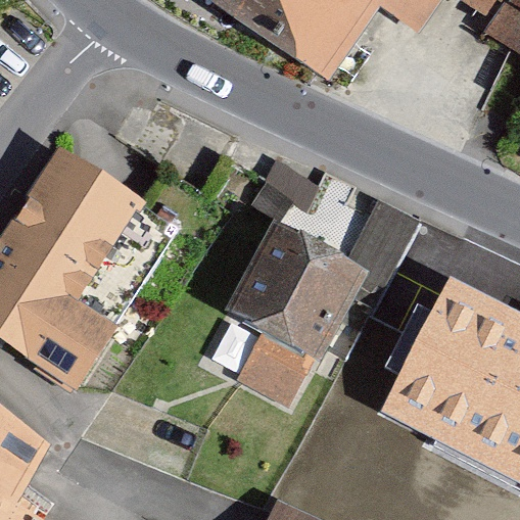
[(368,8),(373,0),(220,0),(327,69),(368,8)]
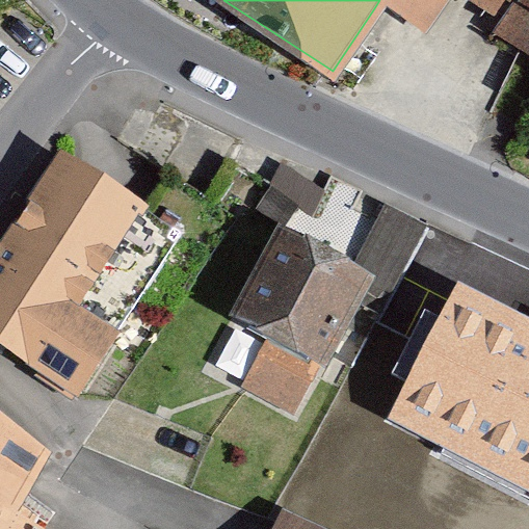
[(485,0),(504,11),(512,0),(485,0)]
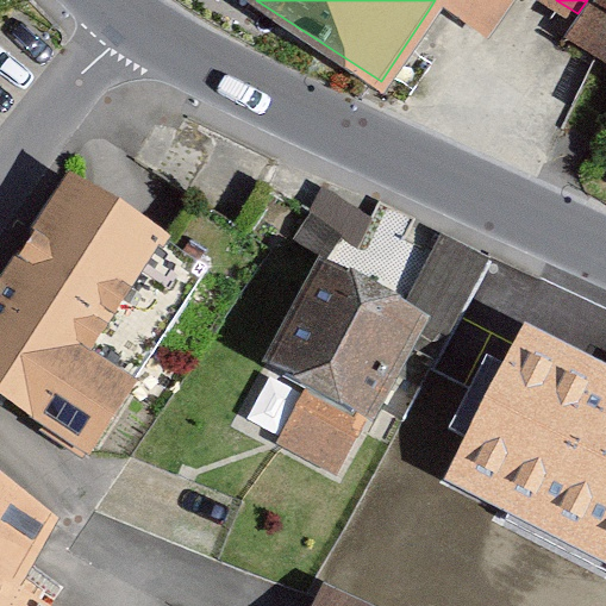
[(587,0),(578,13),(562,36),(605,61),(605,0),(587,0)]
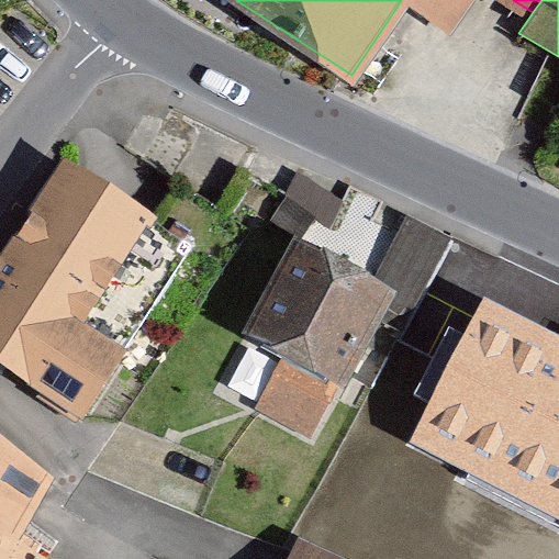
[(60,160),(0,252),(0,367),(78,417),(191,245),(60,160)]
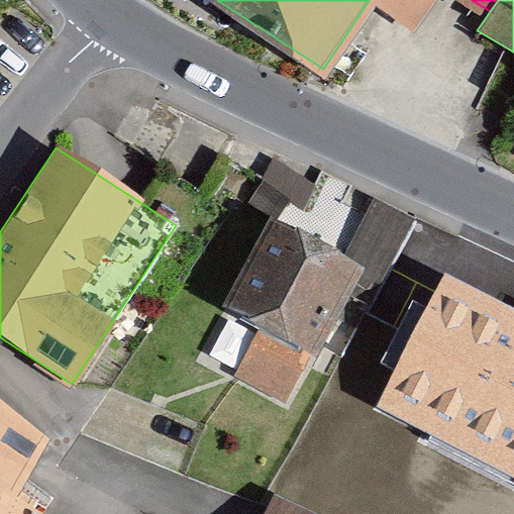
[(278,222),(230,308),(310,352),(357,267),(278,222)]
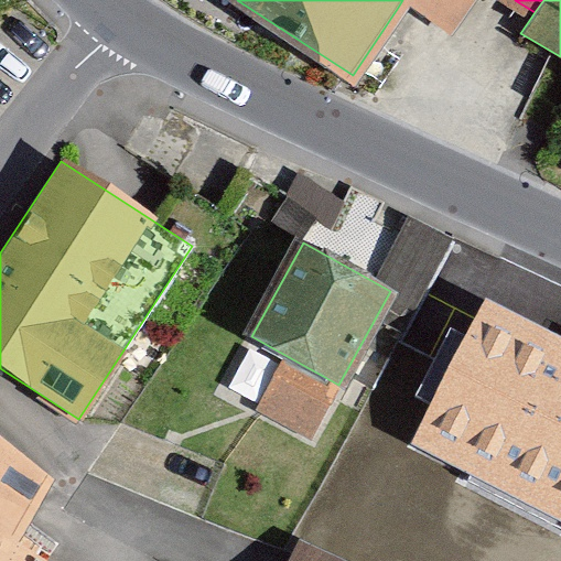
[(560,335),(485,297),(409,442),(560,520),(560,335)]
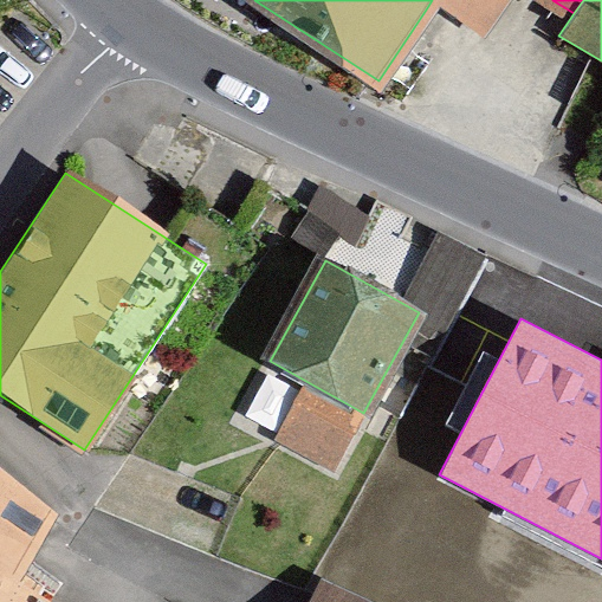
[(56,512),(0,472),(0,601),(51,601),(15,581),(56,512)]
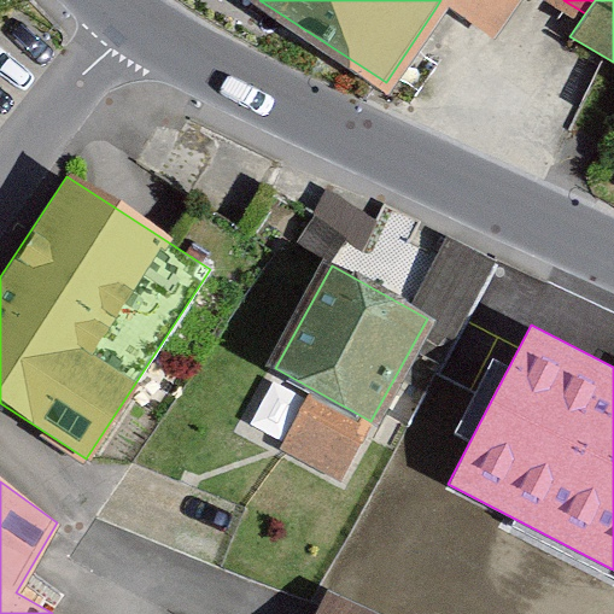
[(374,613),(320,590),(309,613),(374,613)]
